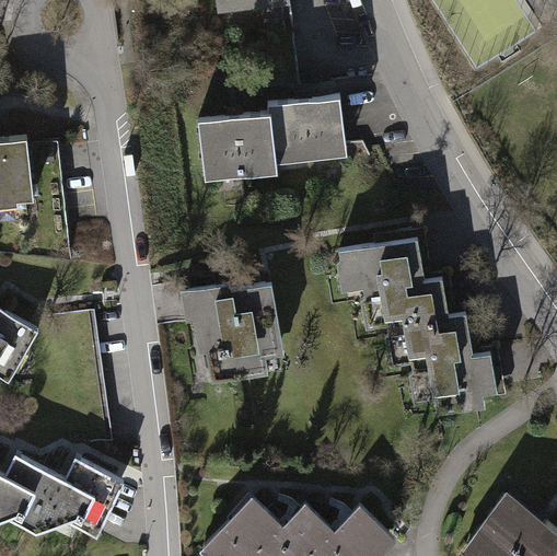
[(287,0),(213,0),(216,14),(289,6),(287,0)]
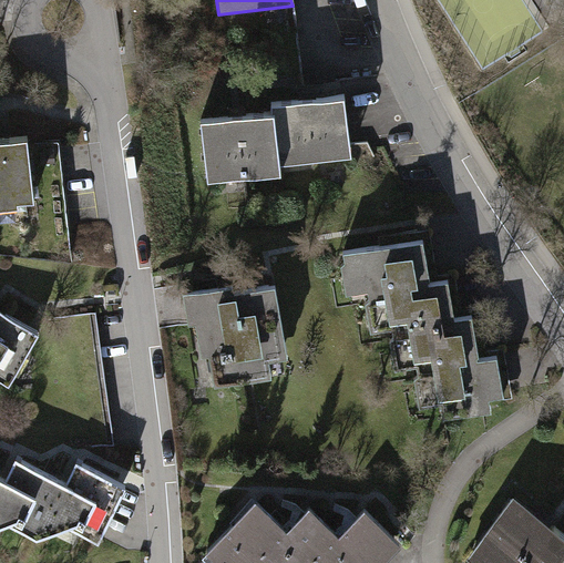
[(197,124),(204,186),(280,177),(279,167),(351,160),(345,99),(269,108),(270,116),(197,124)]
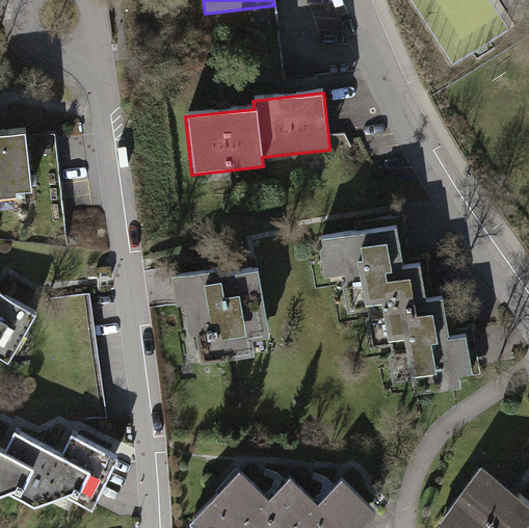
[(0,198),(11,196),(10,193),(30,191),(23,134),(0,136),(0,198)]
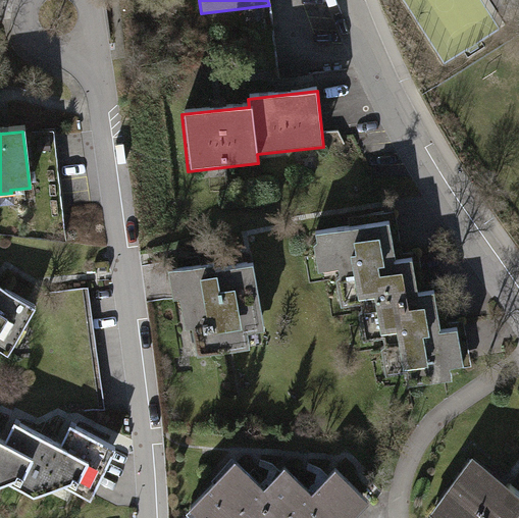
[(313,240),(317,268),(335,265),(341,303),(358,300),(363,335),(384,332),(390,369),(405,367),(408,382),(452,375),(451,367),(464,365),(458,328),(442,330),(435,291),(418,294),(413,258),(396,261),(390,220),(315,232),(316,240),(313,240)]
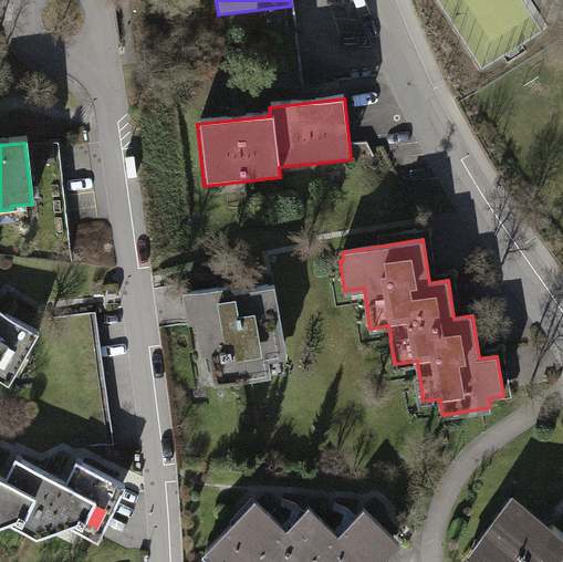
[(230,289),(179,298),(185,328),(189,326),(196,358),(205,356),(210,389),(269,378),(266,362),(285,358),(273,289),(231,297),(230,289)]
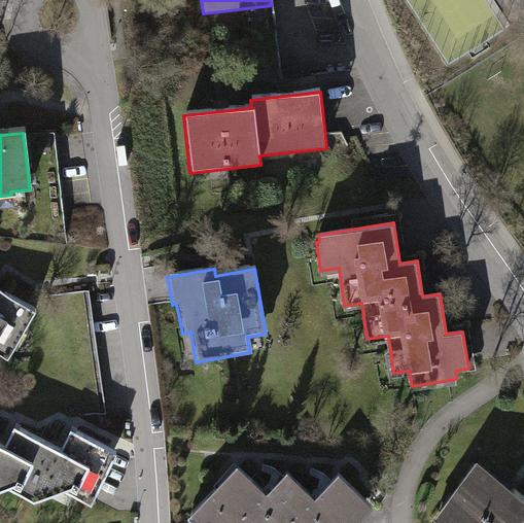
[(0,356),(8,360),(35,311),(0,292),(0,356)]
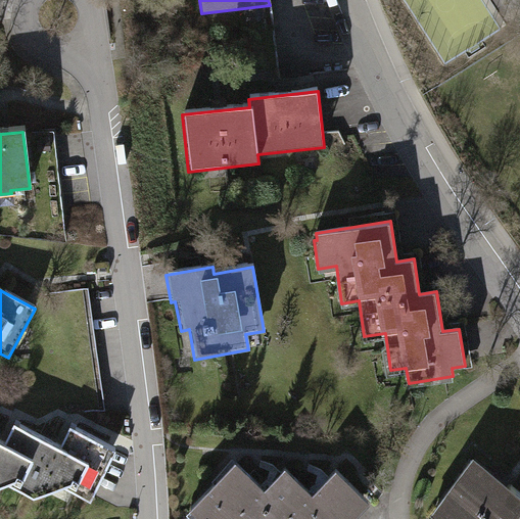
[(0,486),(3,485),(33,500),(61,488),(90,501),(113,450),(67,429),(59,449),(12,427),(2,446),(0,445),(0,486)]
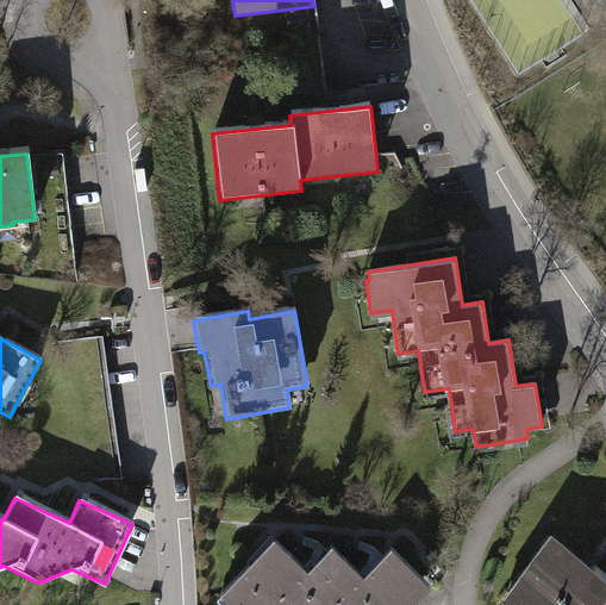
[(605,604),(605,574),(550,535),(503,600),(507,604),(605,604)]
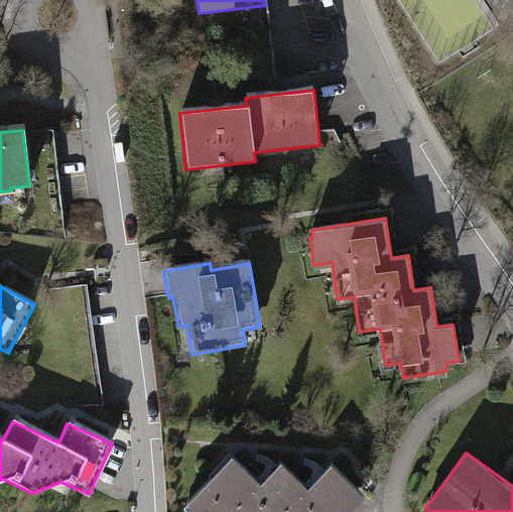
[(231,461),(184,507),(189,511),(351,511),(363,500),(330,468),(305,492),(279,467),(259,487),(231,461)]
